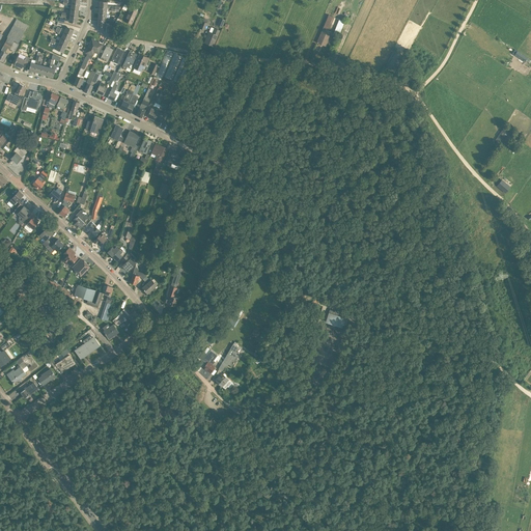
[(131,25),(137,11),(131,8),(124,22),(131,25)]
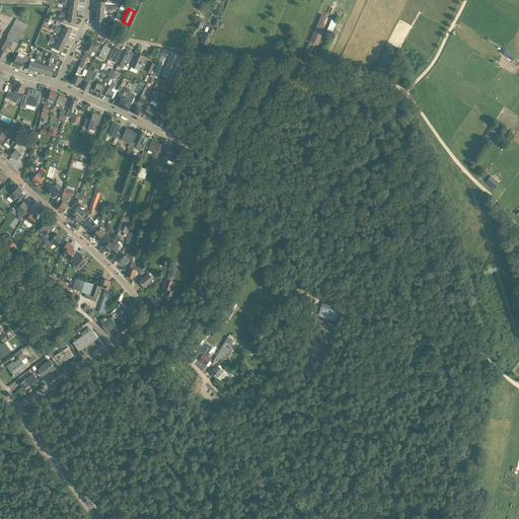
[(75,23),(76,16),(68,15),(64,15),(60,14),(60,17),(64,17),(64,18),(68,19),(68,22),(75,23)]
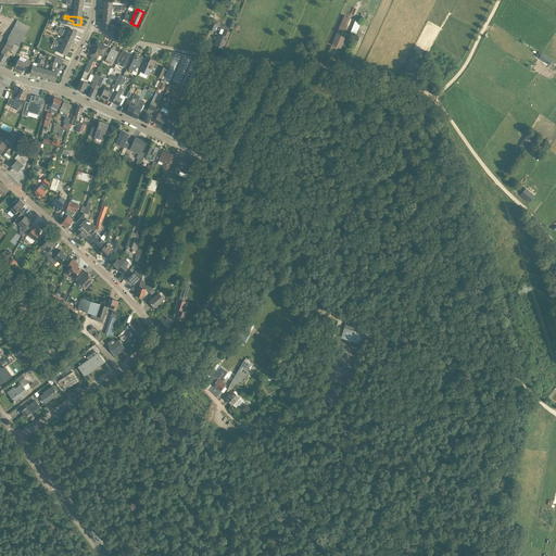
[(14,53),(29,26),(19,21),(9,40),(8,40),(0,54),(0,63),(3,65),(8,57),(5,55),(8,50),(14,53)]
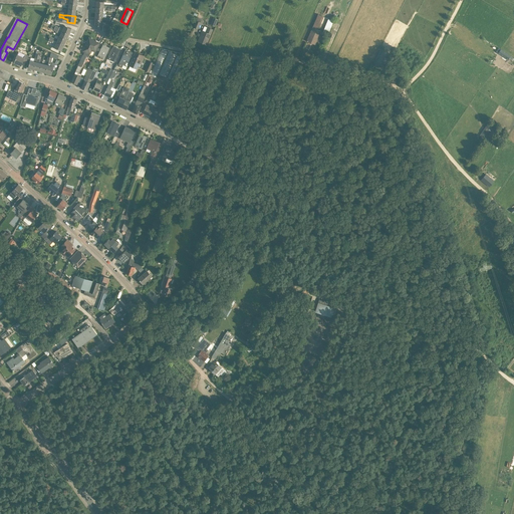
[(71,29),(64,26),(63,28),(59,27),(52,24),(51,26),(68,35),(71,29)]
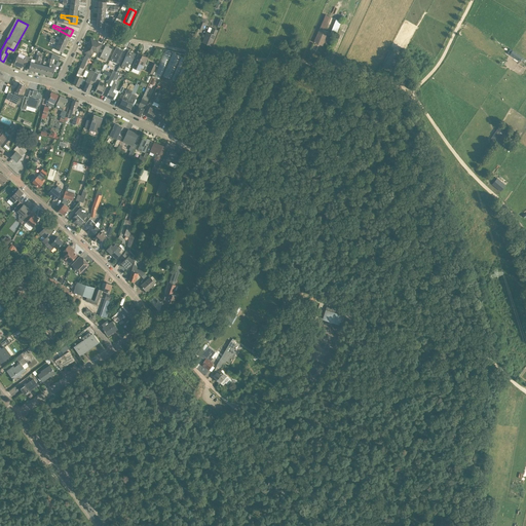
[(68,41),(70,36),(52,27),(51,29),(58,32),(58,33),(62,35),(61,38),(68,41)]
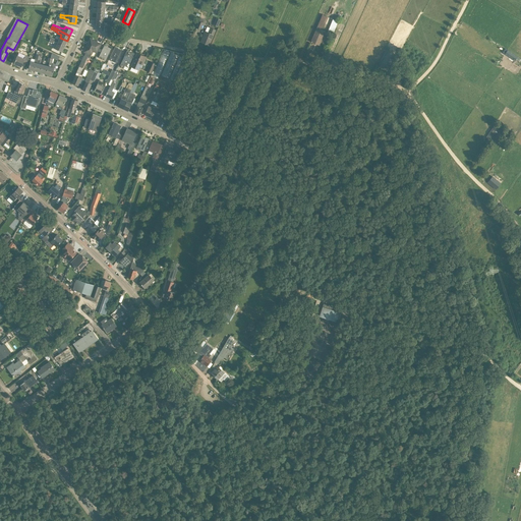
[(209,46),(216,31),(211,29),(209,33),(205,32),(200,43),(209,46)]
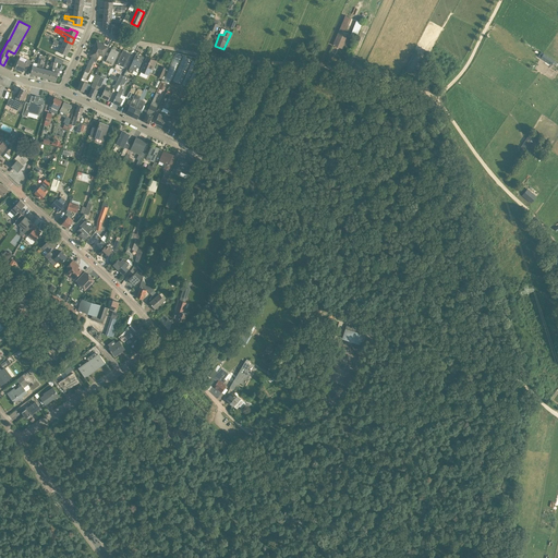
[(341,49),(348,34),(339,31),(334,46),(341,49)]
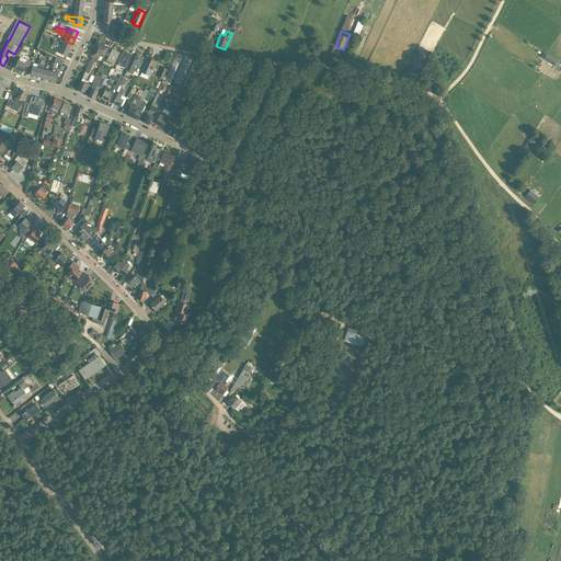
[(69,50),(72,44),(65,41),(64,43),(59,41),(59,42),(55,39),(54,43),(69,50)]
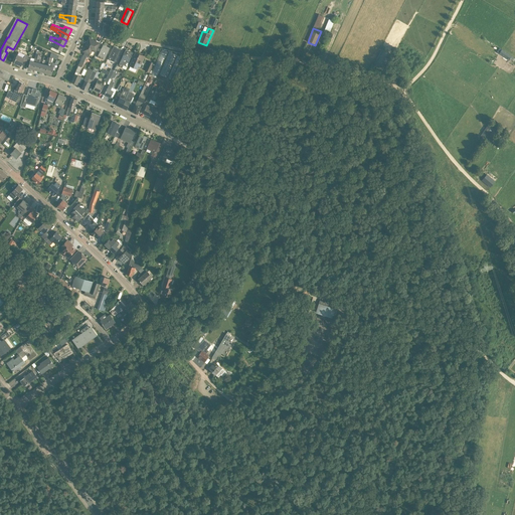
[(90,54),(92,50),(95,52),(100,43),(90,38),(82,51),(86,52),(83,55),(89,57),(90,54)]
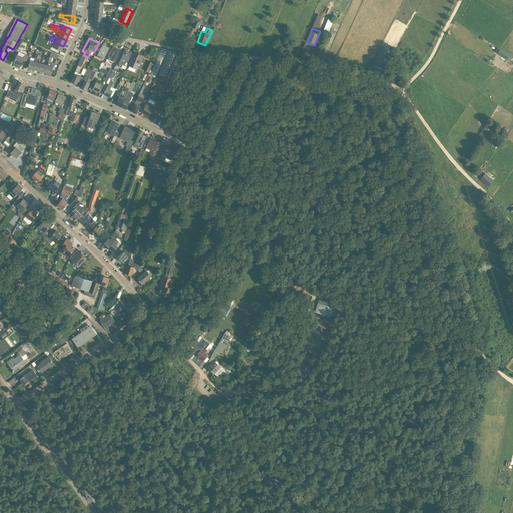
[(51,47),(59,50),(61,51),(63,46),(49,39),(48,41),(52,43),(53,43),(51,47)]
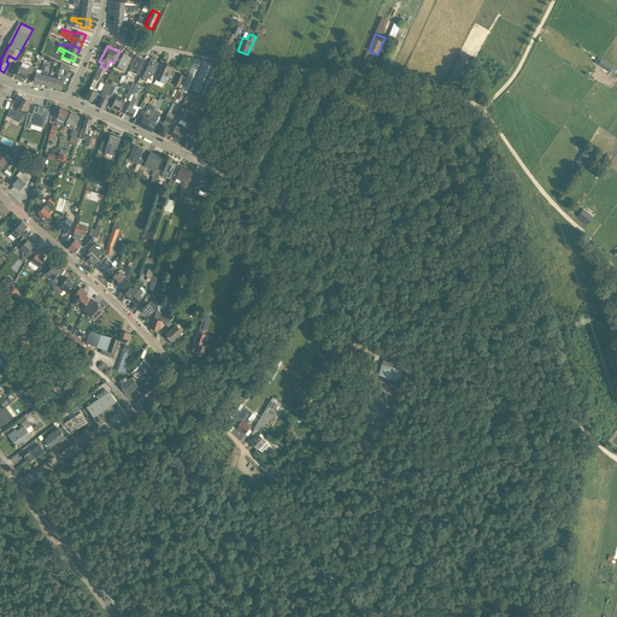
[(124,72),(131,58),(123,54),(117,69),(124,72)]
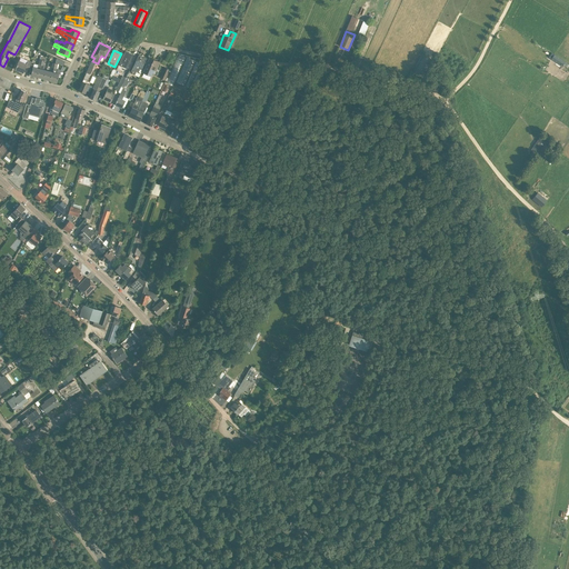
[(127,69),(133,56),(126,51),(120,63),(123,65),(122,67),(127,69)]
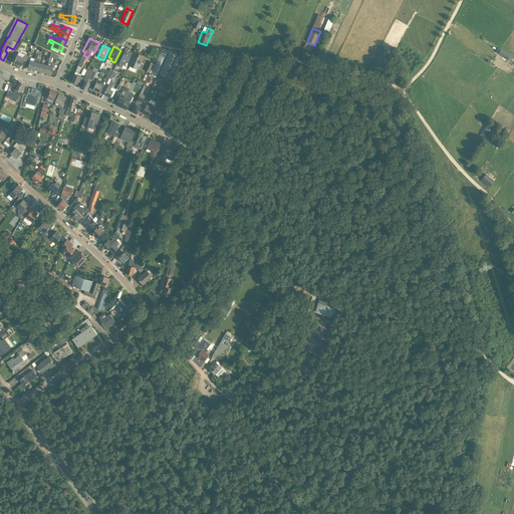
[(513,59),(513,56),(513,55),(501,48),(499,53),(509,59),(510,58),(513,59)]
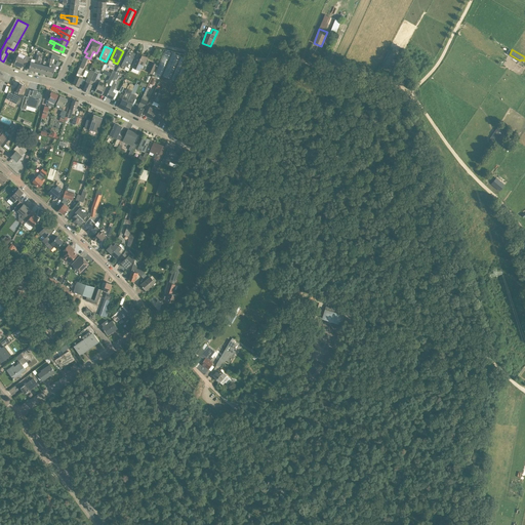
[(128,72),(136,54),(128,50),(120,68),(128,72)]
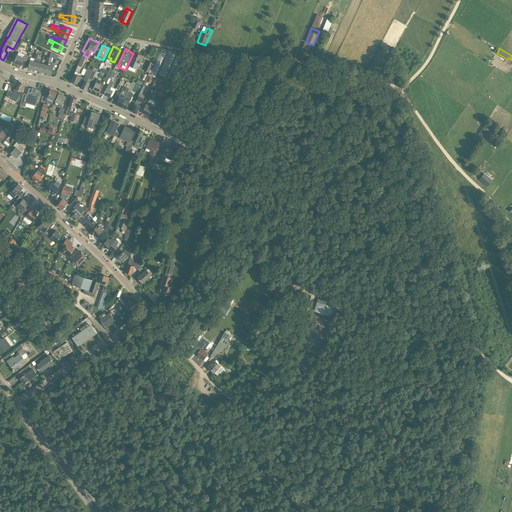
[(39,52),(38,52),(36,51),(33,62),(30,61),(30,58),(28,58),(26,63),(29,64),(28,68),(34,70),(39,52)]
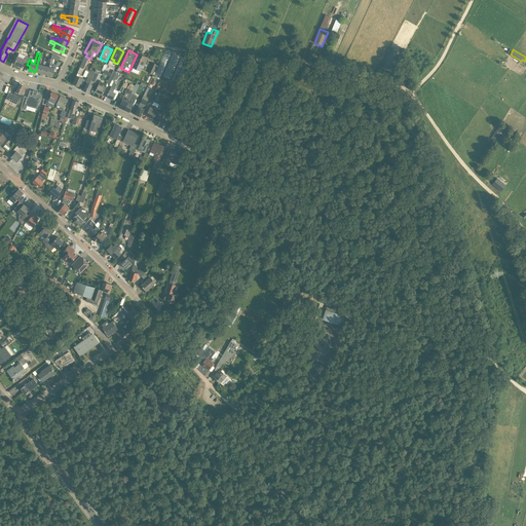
[(173,52),(164,76),(172,78),(180,55),(173,52)]
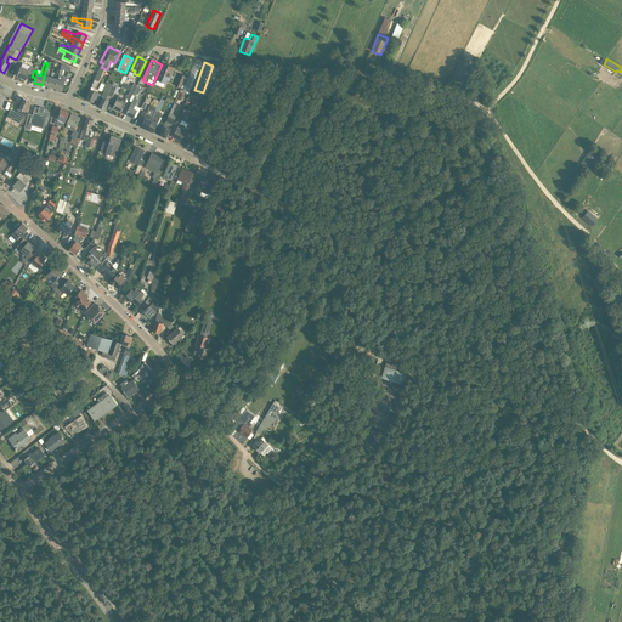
[(32,77),(34,71),(34,68),(22,63),(17,77),(26,80),(28,74),(32,77)]
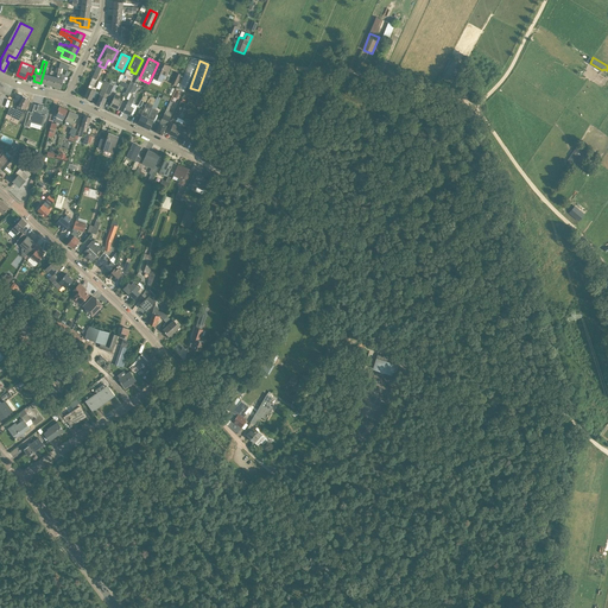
[(162,82),(169,65),(160,62),(153,78),(162,82)]
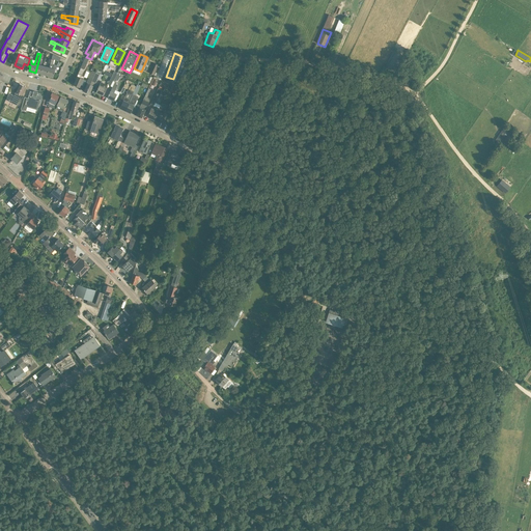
[(394,54),(387,67),(394,72),(401,58),(394,54)]
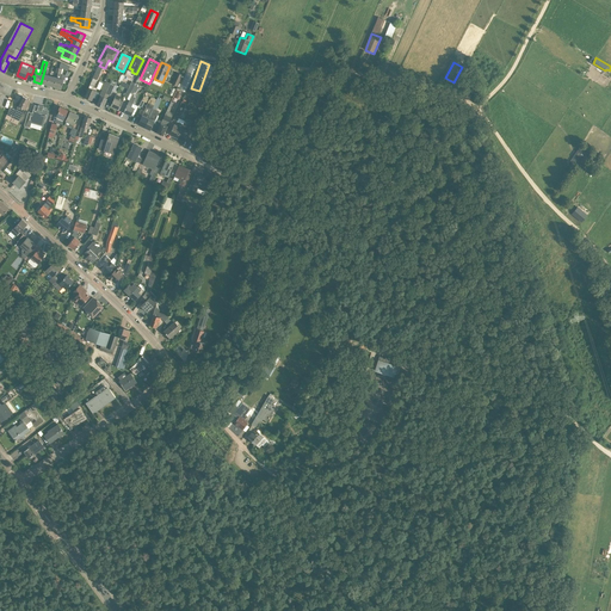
[(62,68),(60,68),(57,73),(56,78),(54,87),(61,88),(63,80),(66,75),(61,74),(62,68)]
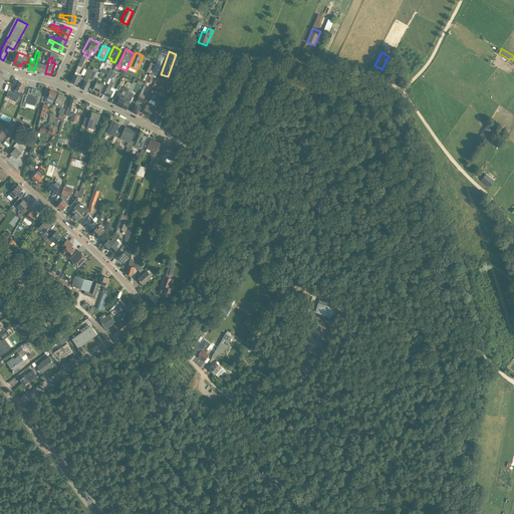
[(149,72),(153,63),(149,61),(145,71),(149,72)]
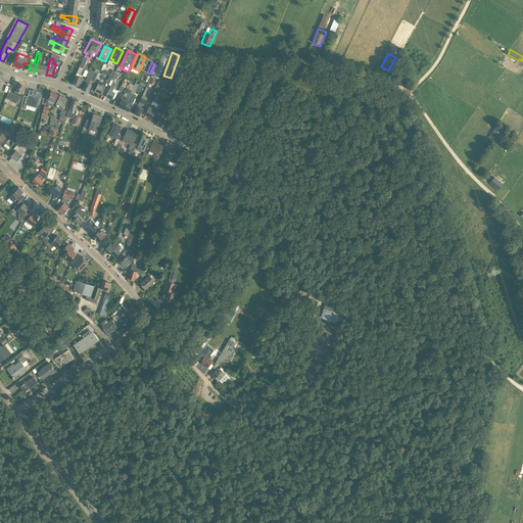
[(79,86),(82,78),(80,77),(85,65),(81,63),(73,84),(76,85),(75,85),(77,86),(78,86),(79,86)]
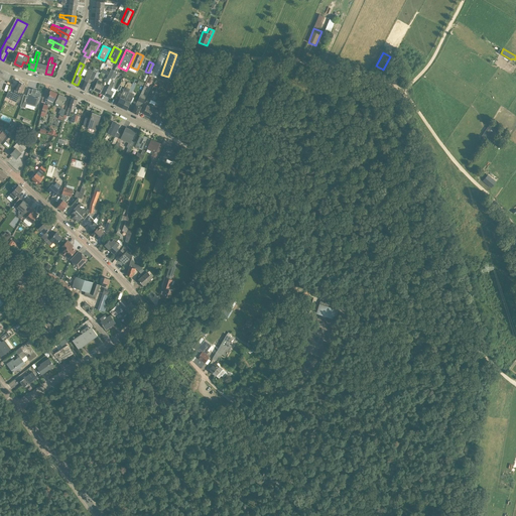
[(87,92),(96,72),(90,69),(89,71),(88,70),(85,75),(87,76),(81,89),(87,92)]
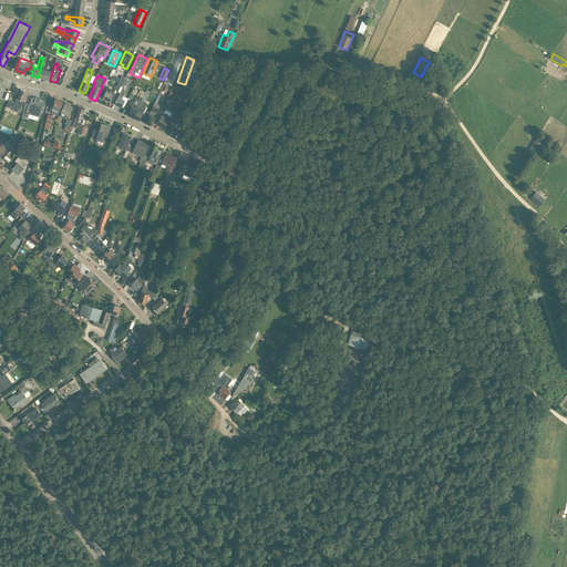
[(111,93),(112,90),(107,88),(102,99),(111,102),(114,94),(111,93)]
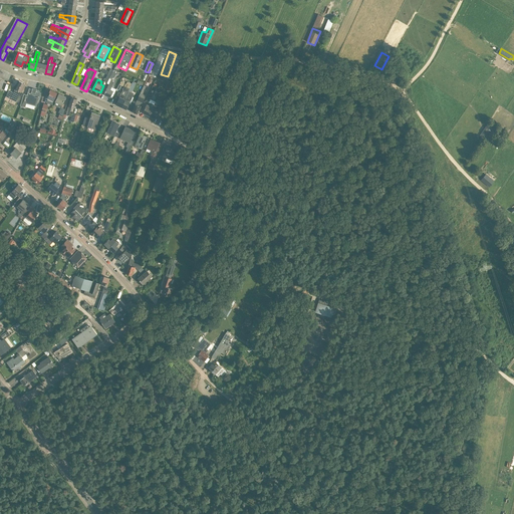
[(16,101),(25,84),(19,81),(18,82),(13,92),(8,90),(6,96),(11,99),(16,101)]
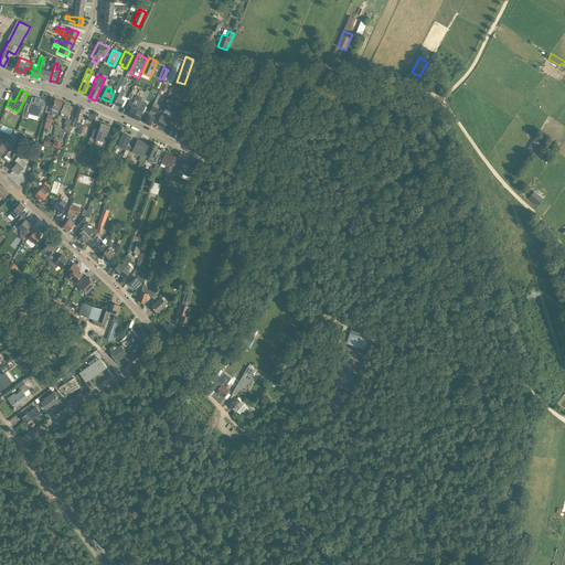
[(121,99),(126,91),(121,89),(117,97),(114,104),(121,107),(125,100),(121,99)]
